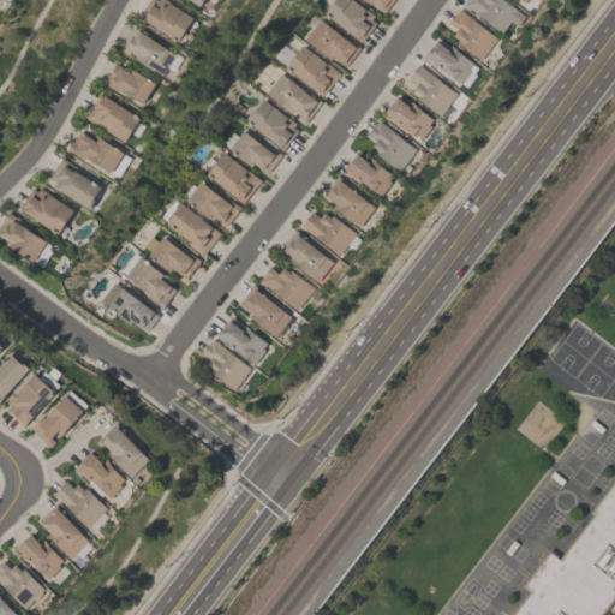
[(138,15),(148,0),(167,0),(193,18),(184,31),(186,33),(183,39),(180,37),(178,41),(138,15)]
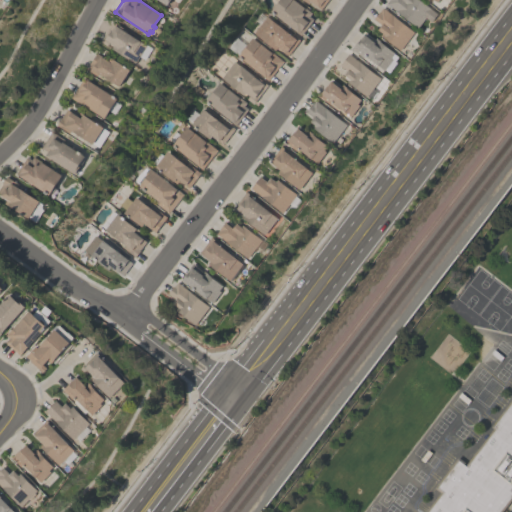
[(270,10),(277,0),(294,0),(311,12),(308,15),(312,19),(300,35),(270,10)]
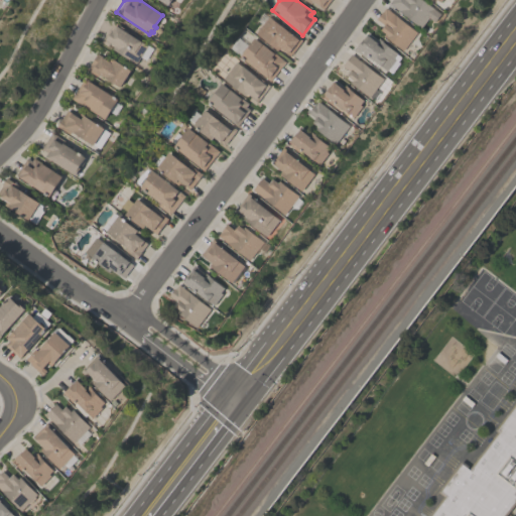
[(329,0),(324,8),(311,1),(309,3),(305,0),(329,0)]
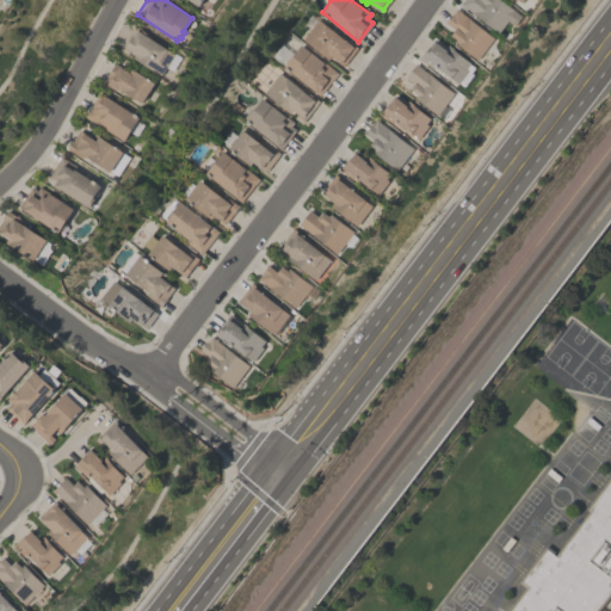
[(501,0),(523,16),(514,26),(507,20),(499,32),(461,4),(463,0),(501,0)]
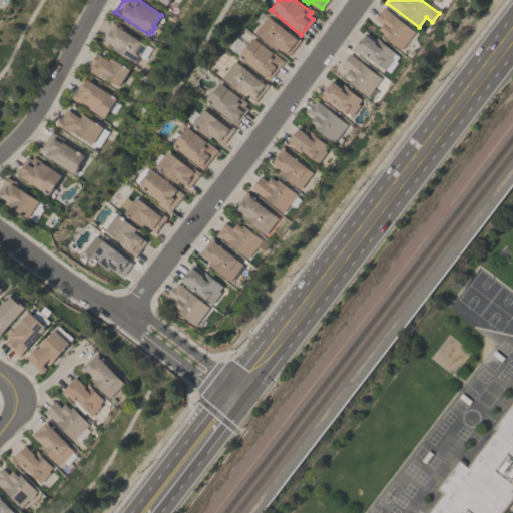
[(374,18),(383,7),(415,31),(401,49),(401,50),(381,35),(383,33),(378,29),(381,24),(374,18)]
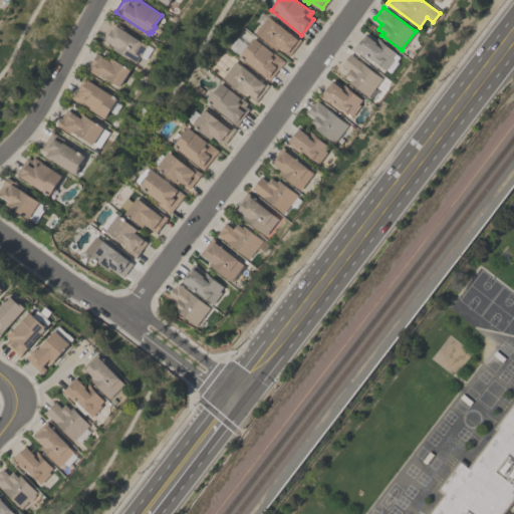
[(266,15),(286,30),(286,29),(300,39),(288,55),(278,47),(276,49),(253,32),(266,15)]
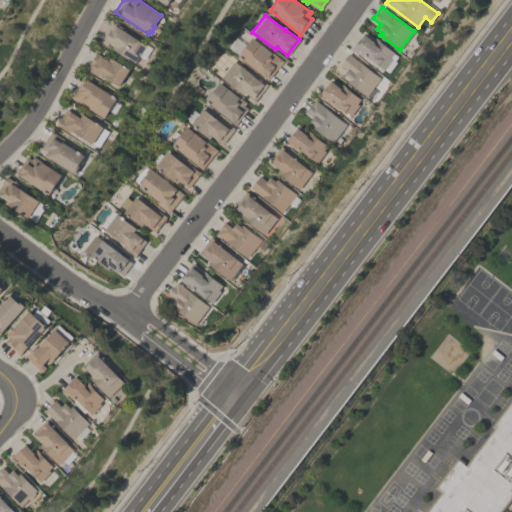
[(100,41),(103,36),(112,22),(112,21),(126,30),(125,31),(151,48),(145,59),(140,55),(135,63),(100,41)]
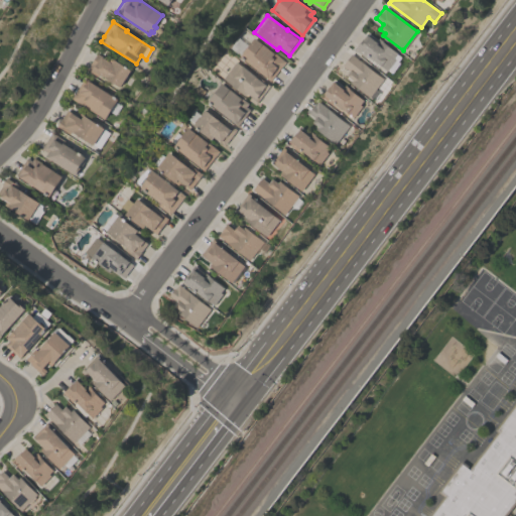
[(395,58),(386,70),(367,54),(365,57),(357,50),(356,51),(353,49),(359,41),(360,42),(367,33),(376,41),(379,37),(384,41),(383,42),(397,53),(394,57),(395,58)]
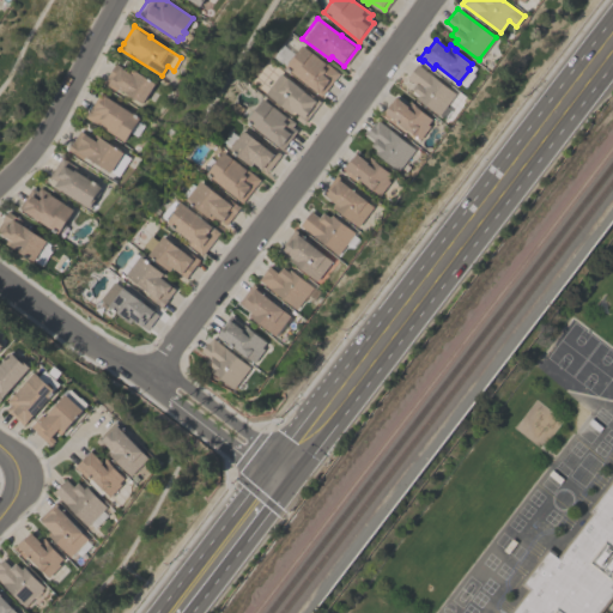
[(338,73),(321,95),(320,96),(315,92),(316,91),(284,66),(301,44),(338,73)]
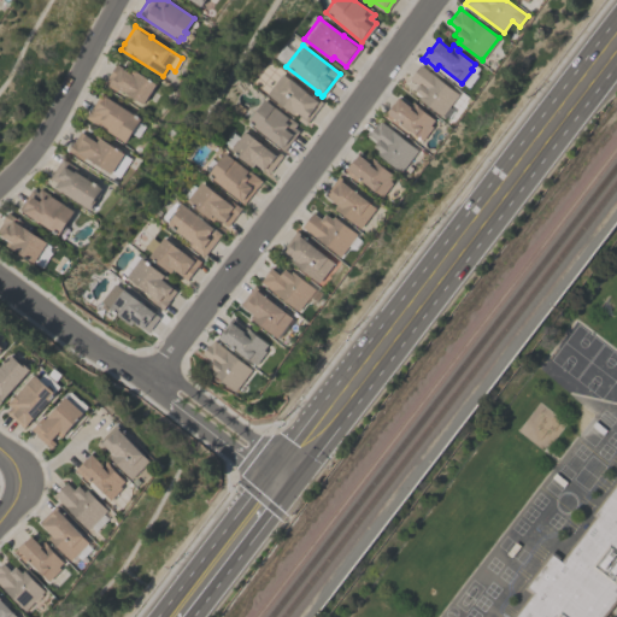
[(103,83),(116,63),(130,71),(131,69),(156,83),(142,104),(118,88),(116,92),(103,83)]
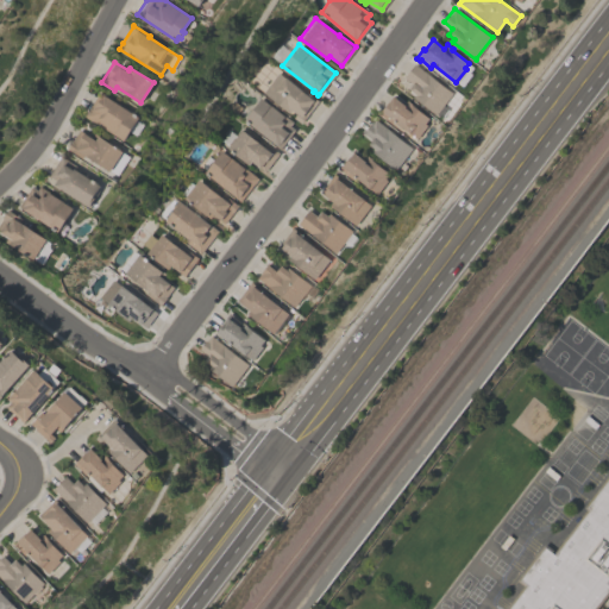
[(403,77),(414,63),(452,93),(435,114),(413,96),(413,95),(408,92),(409,89),(408,88),(412,83),(403,77)]
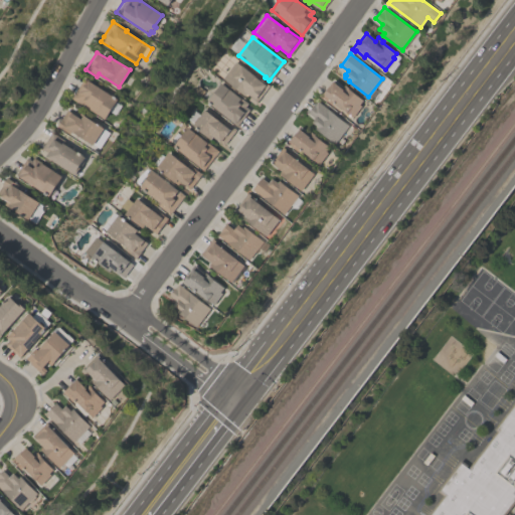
[(269,84),(253,104),(247,99),(249,96),(245,93),(243,96),(220,77),(234,60),(253,75),(254,73),(269,84)]
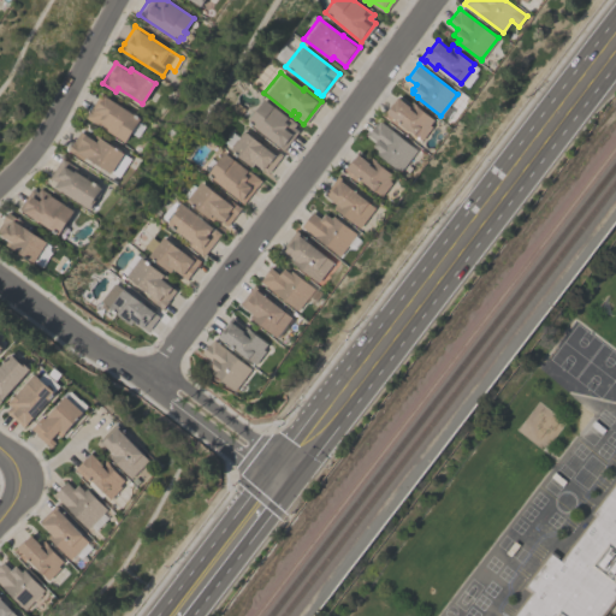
[(84,117),(100,93),(140,118),(125,142),(84,117)]
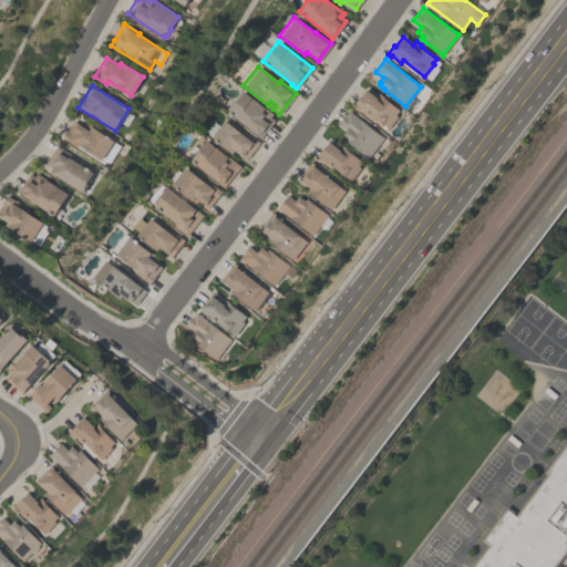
[(400,110),(395,114),(398,116),(389,129),(366,112),(364,114),(352,105),(364,89),(375,96),(379,92),(383,95),(382,96),(400,110)]
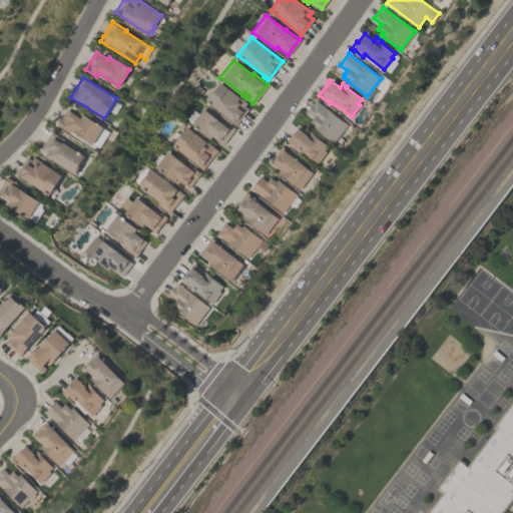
[(204,100),(205,99),(204,98),(210,90),(211,91),(218,82),(237,96),(245,102),(243,105),(247,108),(235,124),(204,100)]
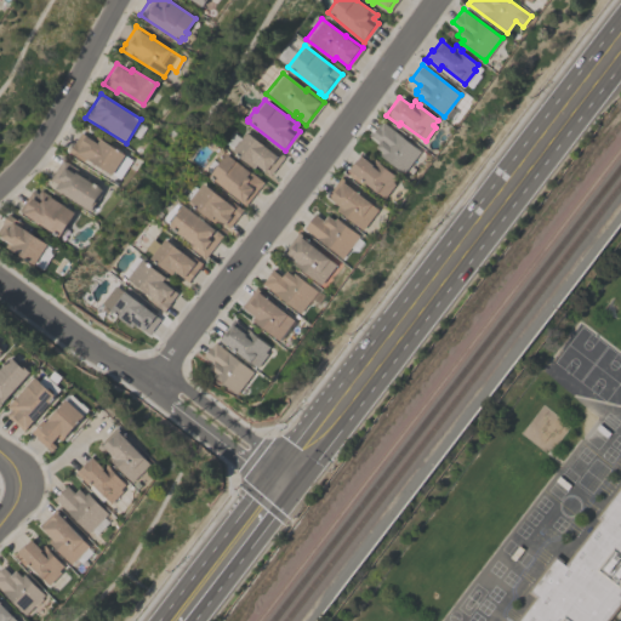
[(420,151),(403,172),(380,154),(382,152),(375,147),(379,141),(370,134),(377,125),(377,126),(382,120),(420,151)]
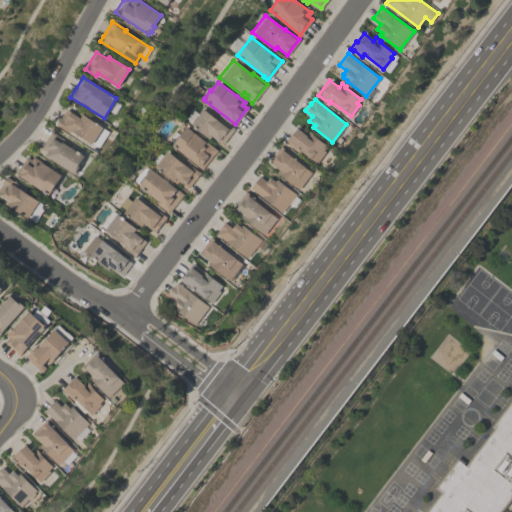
[(66,108),(79,117),(82,113),(103,127),(102,127),(109,132),(99,148),(70,129),(67,132),(55,125),(66,108)]
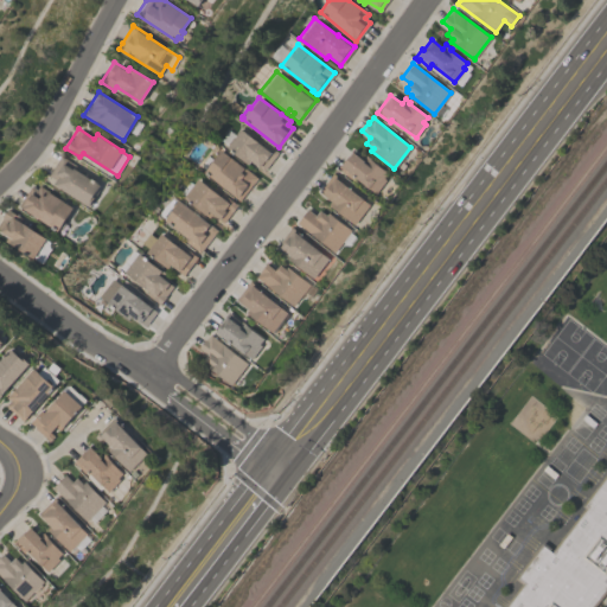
[(225,147),(240,128),(262,145),(264,142),(278,152),(263,171),(249,160),(247,164),(225,147)]
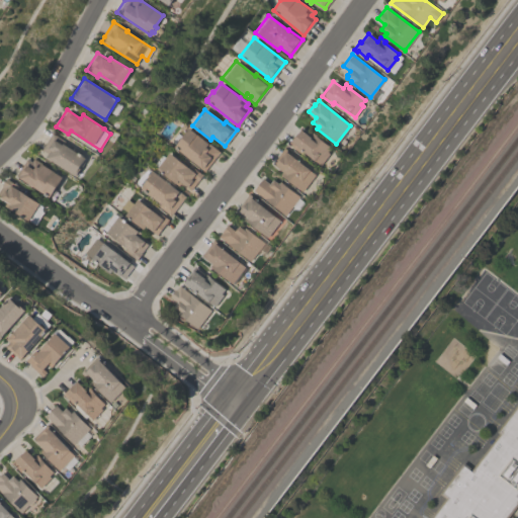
[(202,171),(172,146),(174,144),(170,140),(176,133),(180,136),(187,127),(205,142),(206,141),(219,152),(202,171)]
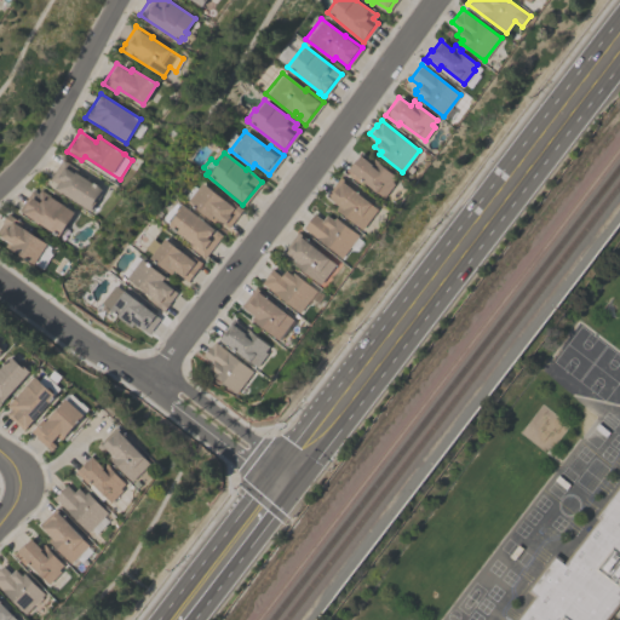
[(396,176),(392,182),(394,183),(384,196),(360,178),(357,181),(348,173),(346,174),(344,172),(350,164),(350,165),(355,159),(356,160),(360,154),(371,162),(373,159),(396,176)]
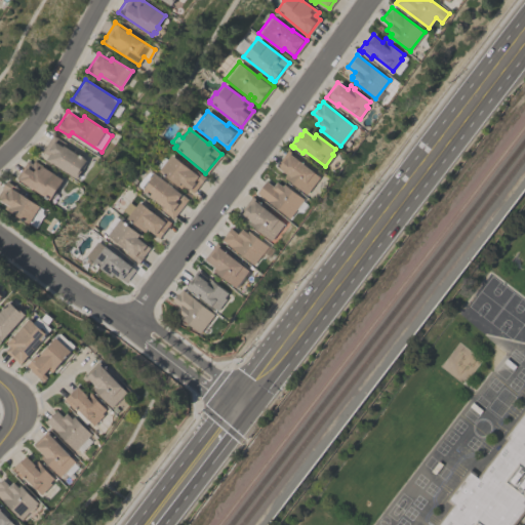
[(76,178),(45,159),(48,155),(42,151),(52,133),(65,142),(64,145),(86,159),(84,162),(85,163),(76,178)]
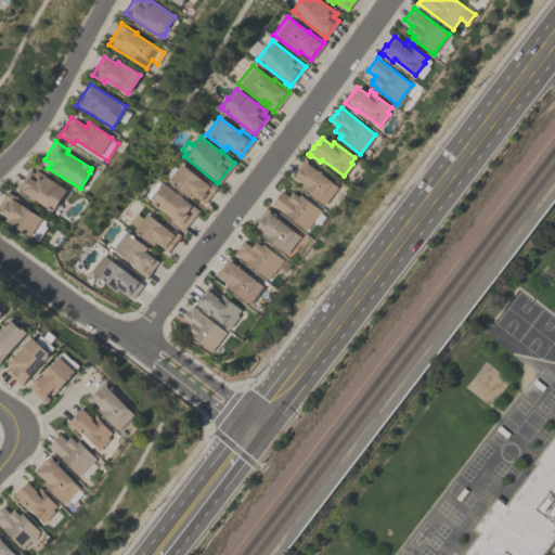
[(337,186),(324,205),(300,186),(302,183),(291,175),(304,157),(321,170),(319,172),(337,186)]
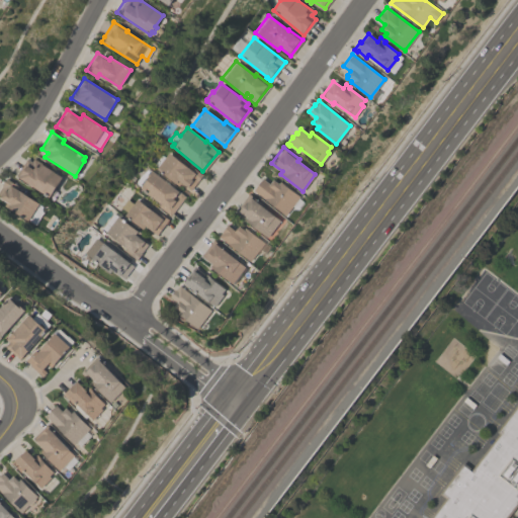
[(189,189),(180,182),(177,185),(155,168),(167,152),(188,168),(190,165),(201,174),(189,189)]
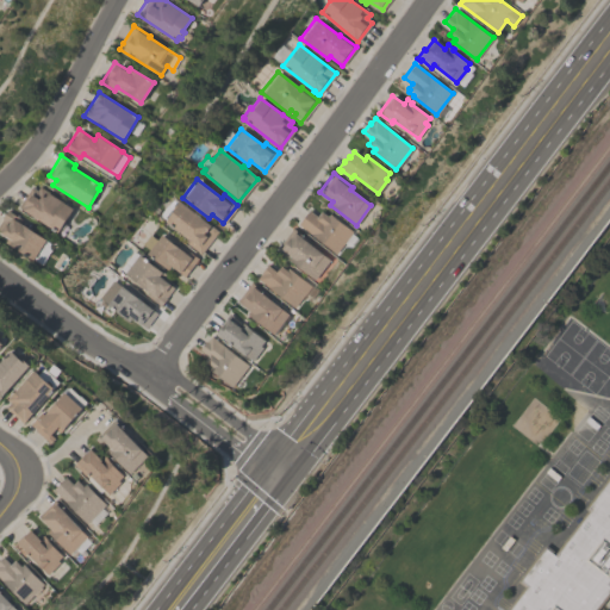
[(58,231),(18,207),(30,186),(37,190),(39,186),(73,206),(72,209),(81,215),(75,224),(72,223),(64,234),(58,230),(58,231)]
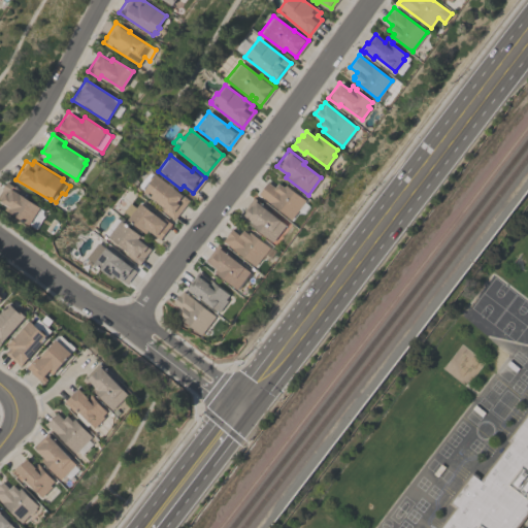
[(188,199),(173,220),(161,209),(162,207),(141,191),(151,179),(149,178),(153,173),(182,195),(178,198),(179,199),(183,195),(188,199)]
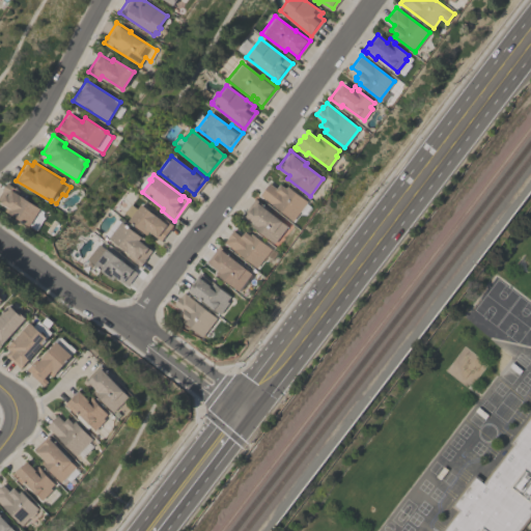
[(29,225),(7,212),(9,208),(0,202),(0,191),(6,182),(8,184),(8,185),(19,191),(18,194),(40,207),(29,225)]
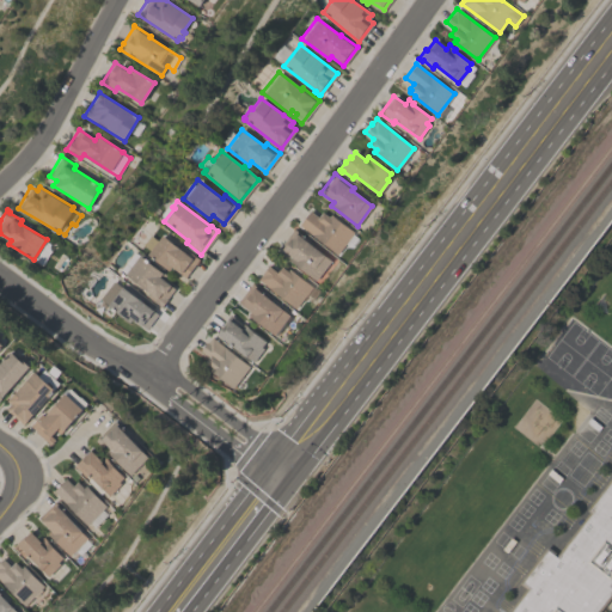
[(299,224),(310,209),(318,216),(323,210),(329,216),(331,214),(354,232),(353,233),(359,238),(352,248),(346,243),(337,254),(299,224)]
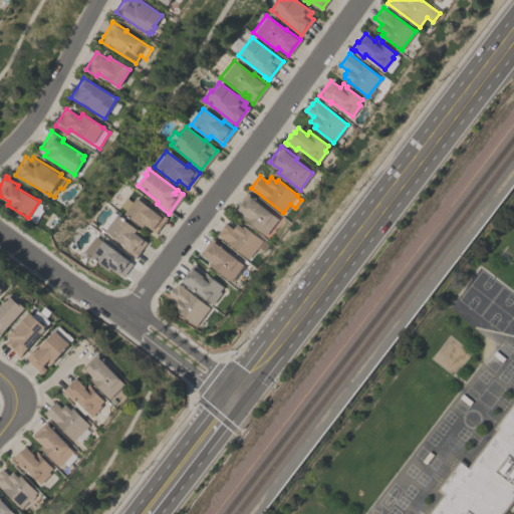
[(246,192),(262,204),(261,205),(278,218),(264,236),(242,219),(245,216),(241,213),(239,215),(232,211),(246,192)]
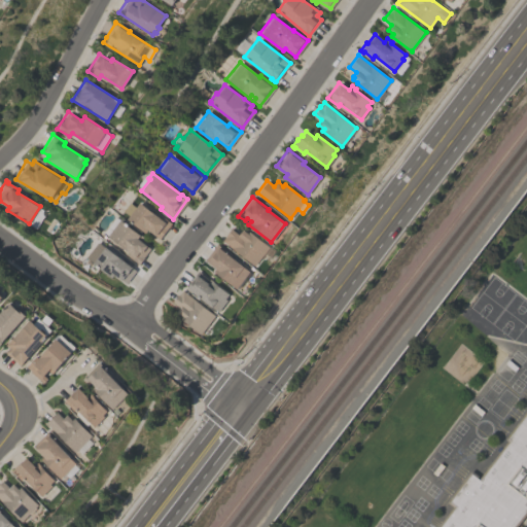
[(159,239),(146,230),(144,233),(126,218),(129,215),(123,210),(129,202),(135,207),(138,202),(157,216),(160,214),(171,222),(159,239)]
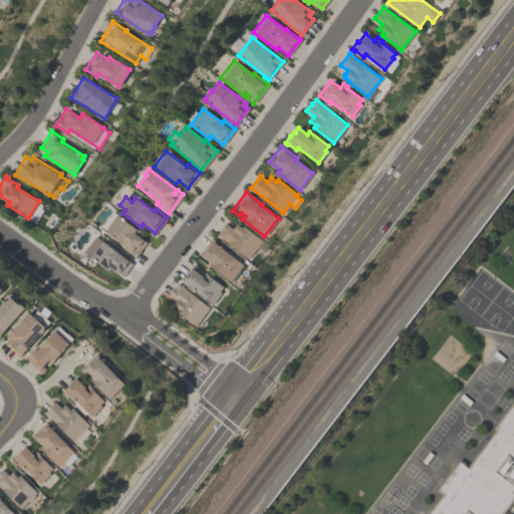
[(135,258),(122,248),(124,246),(103,230),(116,214),(140,232),(138,234),(147,242),(135,258)]
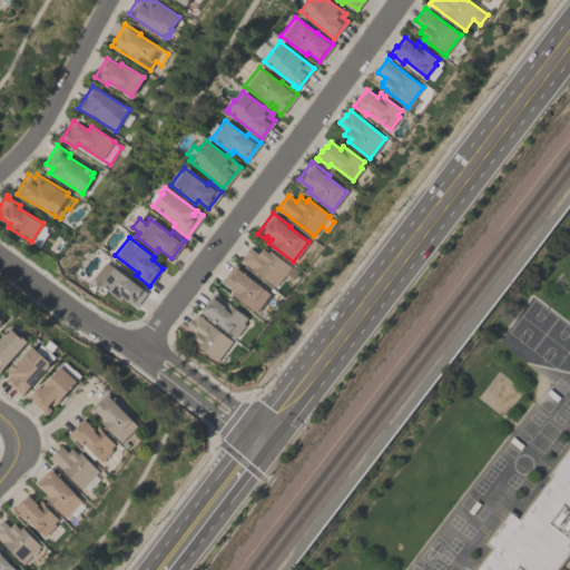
[(291,266),(275,287),(239,259),(251,246),(252,247),(252,248),(257,253),(258,252),(262,247),(267,252),(269,249),(291,266)]
